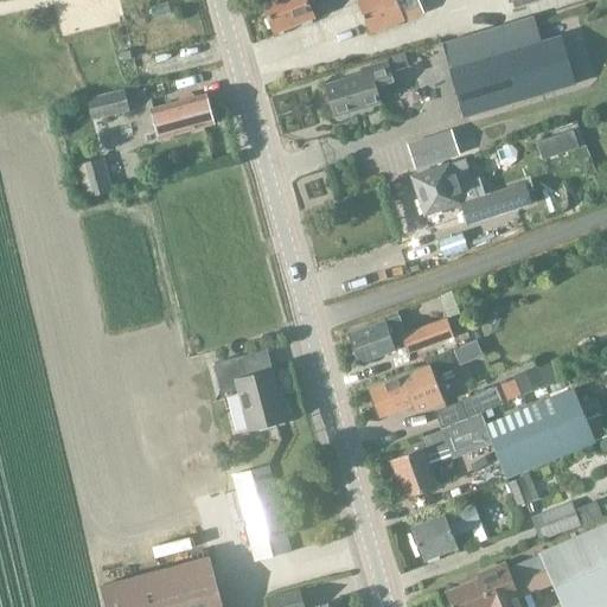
[(307,1),(308,0),(269,0),(262,2),(274,33),(314,18),(307,1)]
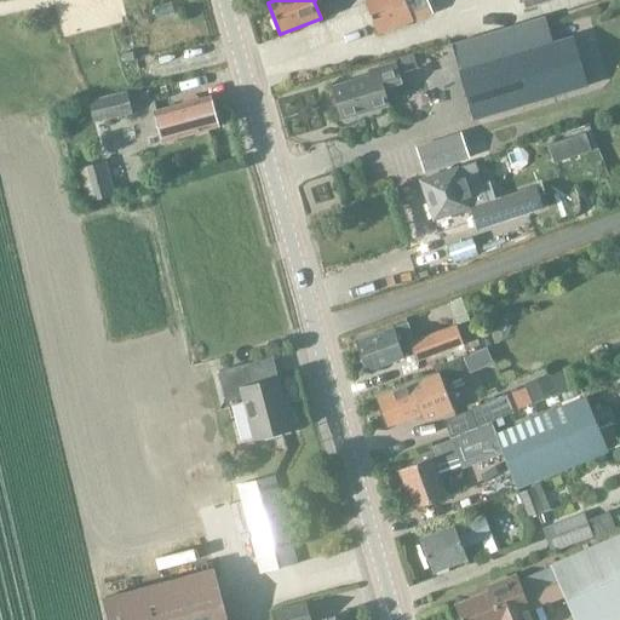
[(551,0),(366,0),(365,1),(378,35),(432,13),(426,0),(522,0),(526,9),(551,0)]
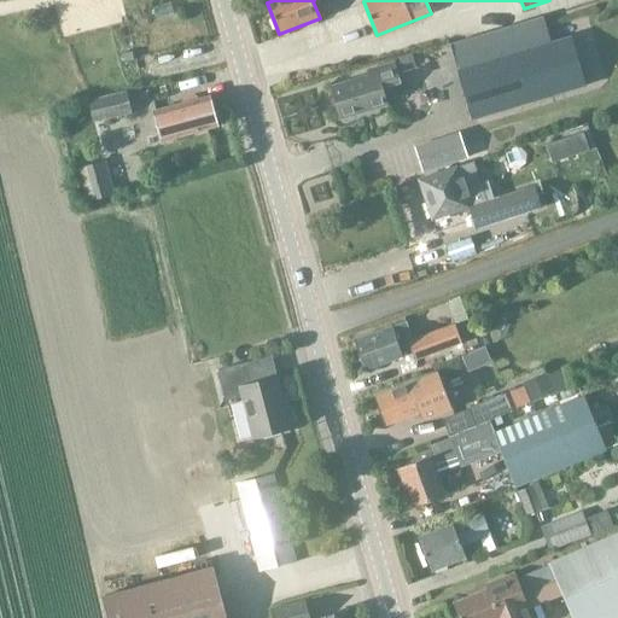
[(586,86),(571,38),(551,44),(542,18),(449,46),(458,71),(472,120),(586,86)]
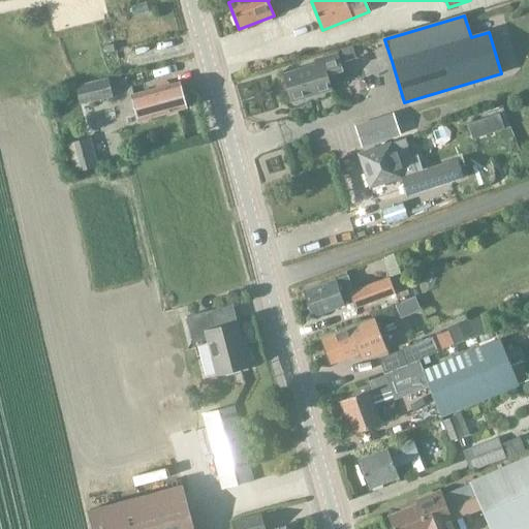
[(327,75),(342,71),(337,54),(314,61),(315,65),(283,74),(291,102),(331,91),(327,75)]
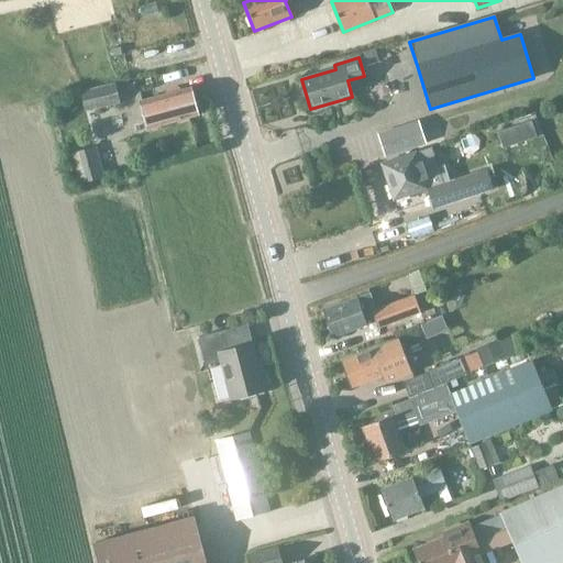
[(114,84),(80,92),(86,111),(120,103),(114,84)]
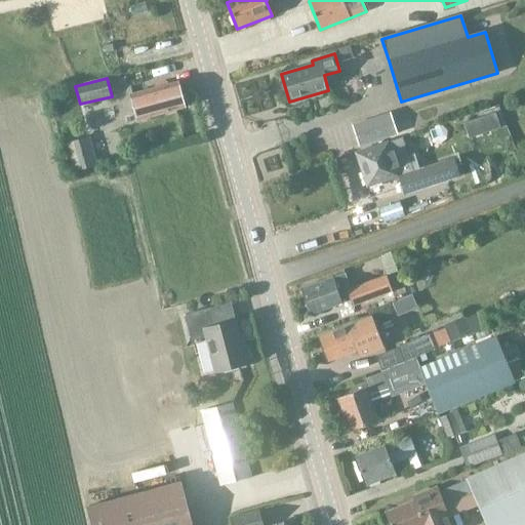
[(131,94),(134,108),(138,120),(185,108),(177,82),(131,94)]
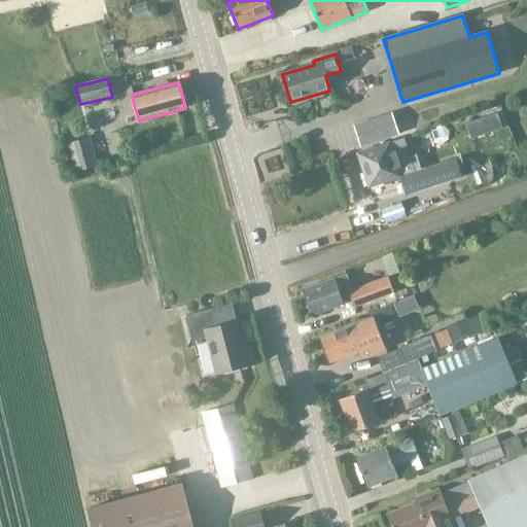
[(356,144),(399,130),(393,112),(350,126),(356,144)]
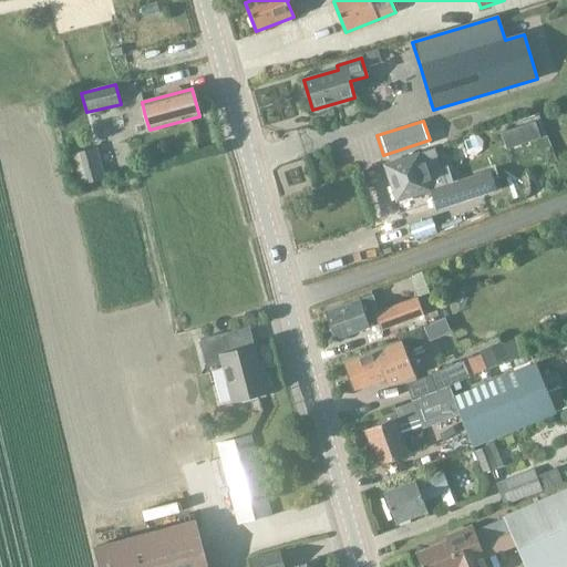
[(434,148),(383,165),(397,202),(431,191),(436,209),(462,200),(496,189),(490,171),(446,185),(434,148)]
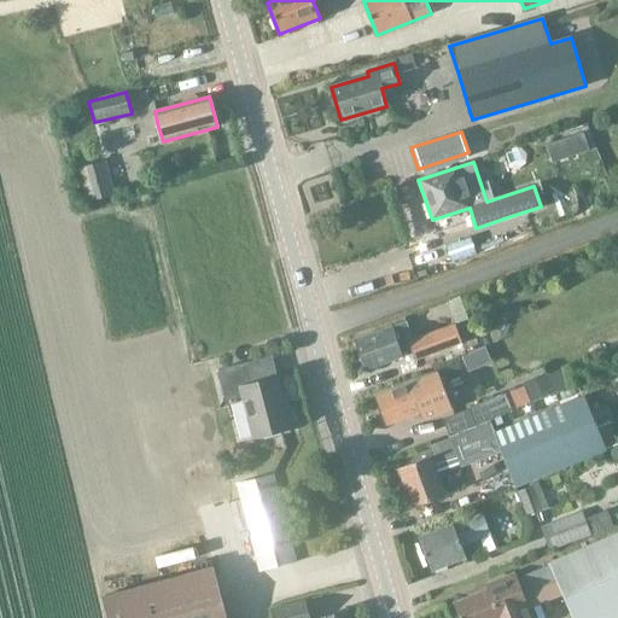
[(76,172),(85,204),(110,198),(101,165),(76,172)]
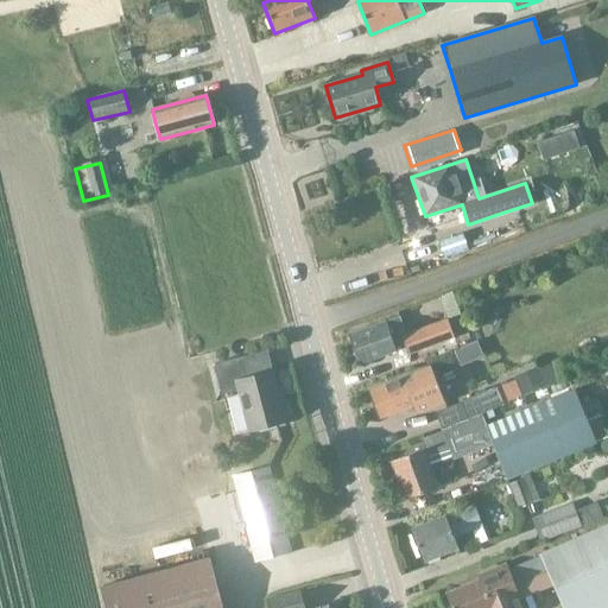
[(391,336),(405,331),(399,317),(350,334),(360,363),(396,352),(391,336)]
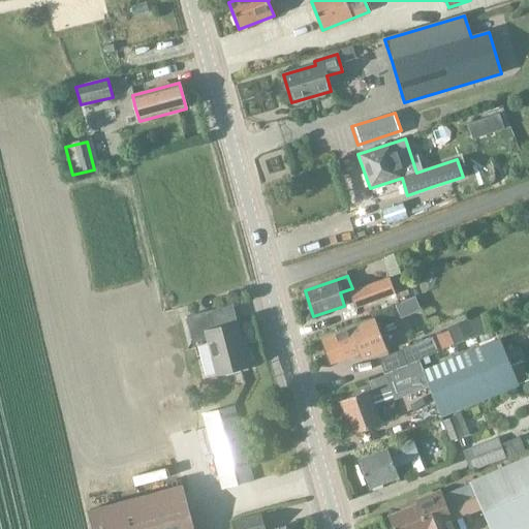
[(355,309),(395,294),(390,278),(349,292),(355,309)]
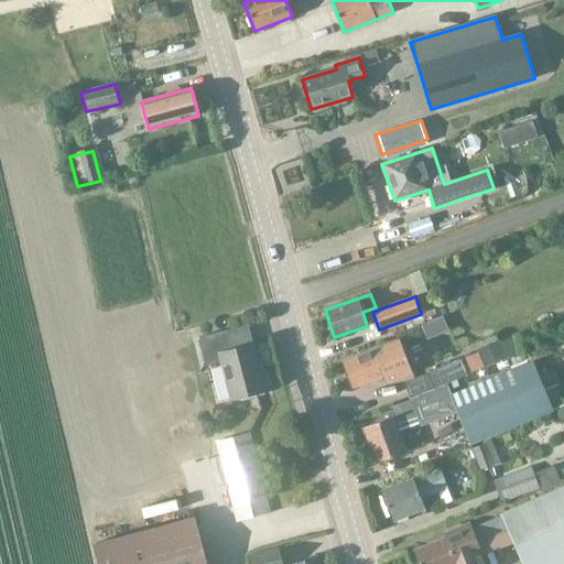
[(231,400),(269,390),(264,370),(260,371),(253,345),(231,350),(227,331),(198,338),(206,367),(221,362),(231,400)]
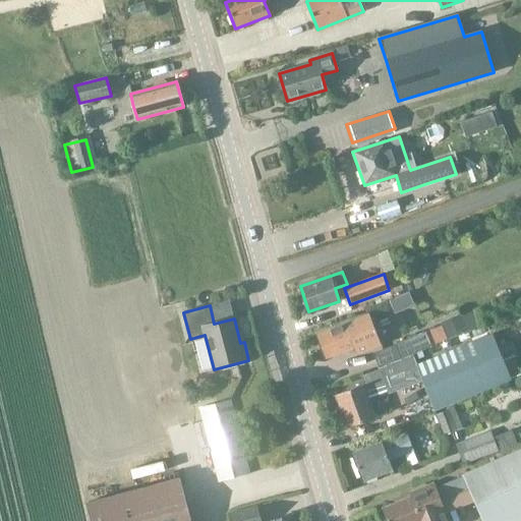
[(368,314),(315,335),(325,359),(354,348),(356,354),(381,345),(368,314)]
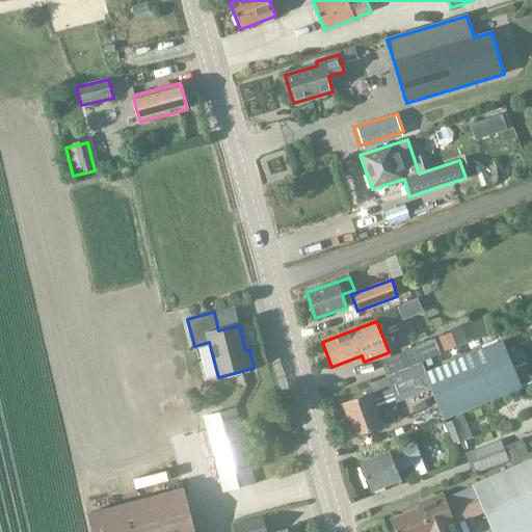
[(450,330),(457,348),(478,340),(470,321),(450,330)]
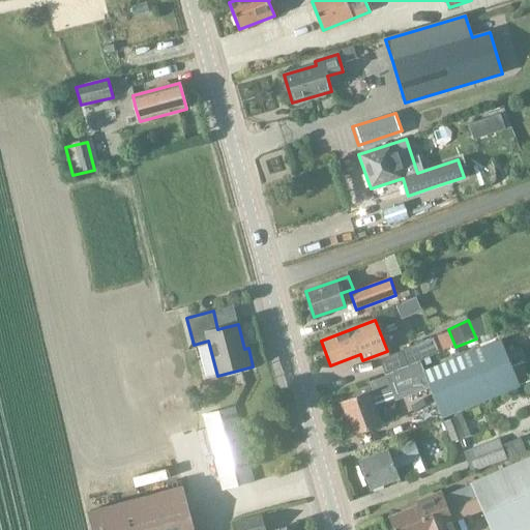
[(444,333),(403,350),(408,364),(449,348),(444,333)]
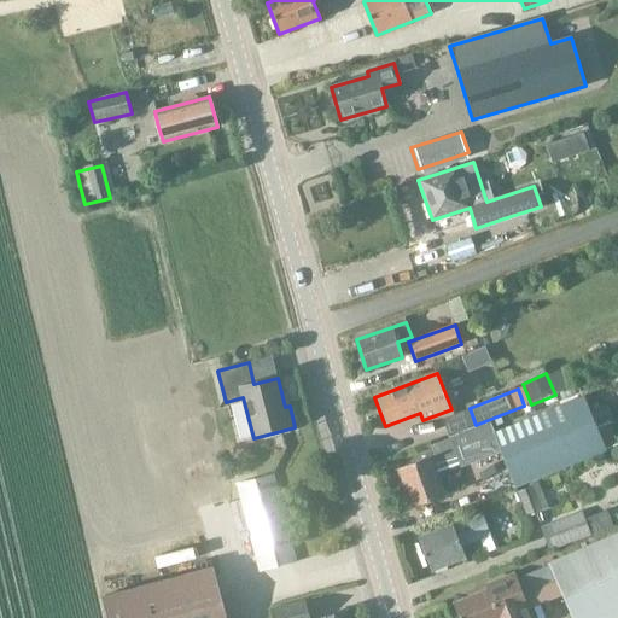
[(514,484),(604,449),(617,443),(610,423),(595,429),(583,396),(494,431),(499,445),(514,484)]
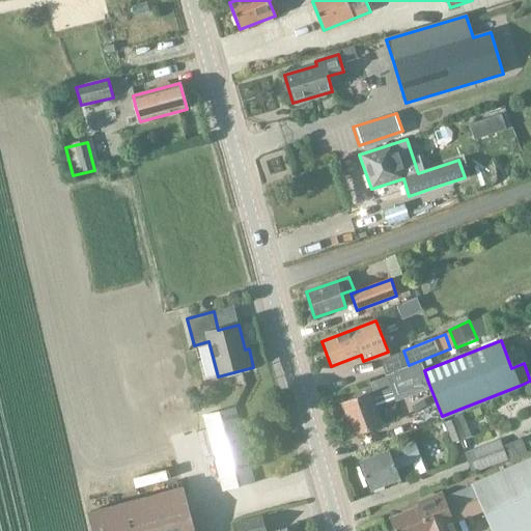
[(373,404),(428,383),(424,370),(421,362),(370,383),(373,391),(342,403),(355,437),(382,425),(373,404)]
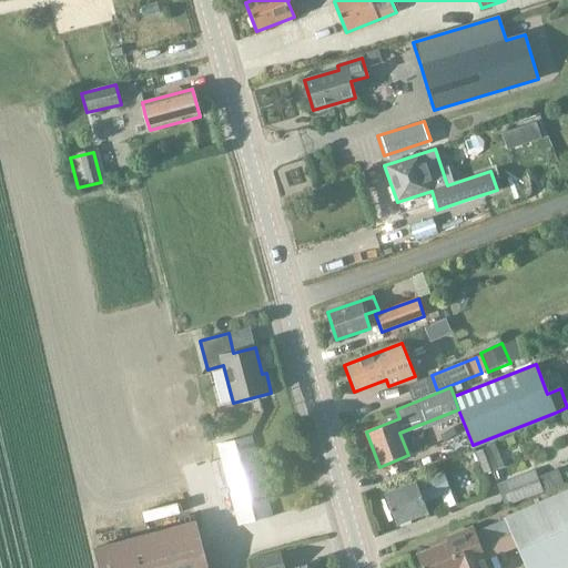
[(273,516),(252,436),(217,445),(237,526),(273,516)]
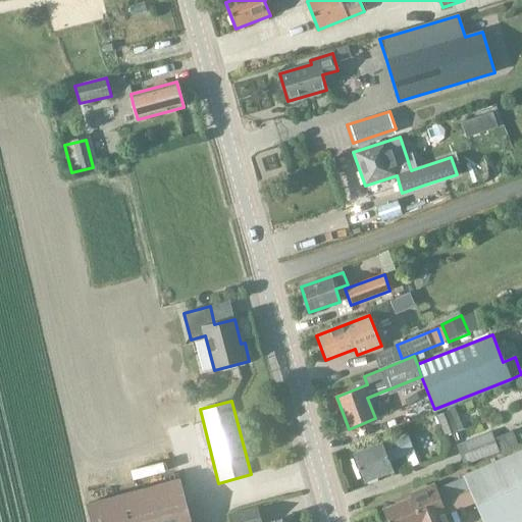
[(500,452),(518,445),(513,431),(494,438),(500,452)]
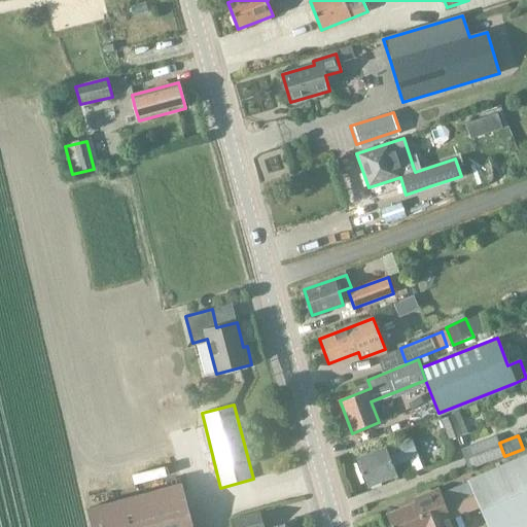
[(472,466),(502,455),(495,437),(465,449),(472,466)]
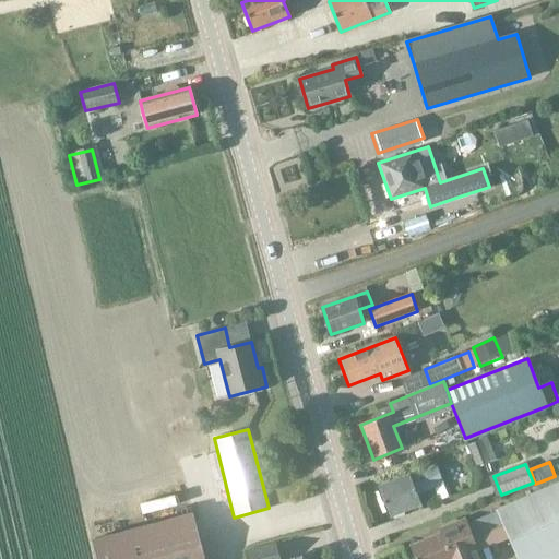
[(417,495),(443,484),(436,465),(409,476),(409,475),(377,488),(389,516),(420,504),(417,495)]
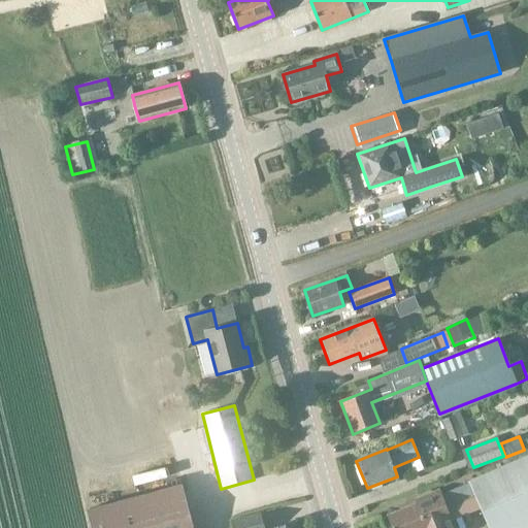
[(180,450),(185,467),(195,465),(191,448),(180,450)]
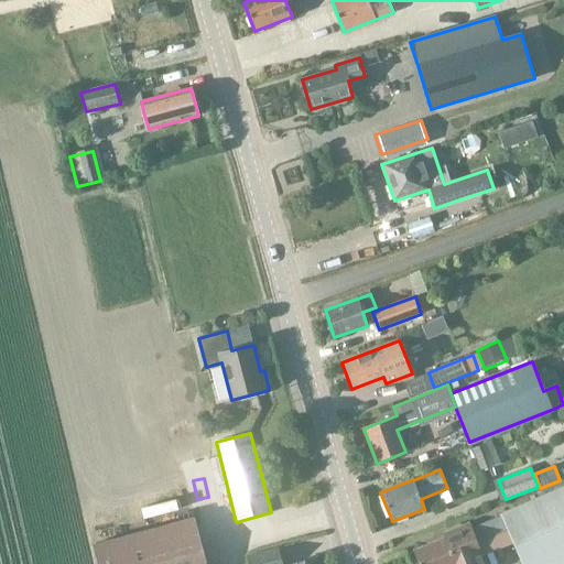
[(445,539),(414,551),(419,563),(484,563),(481,556),(483,555),(477,543),(509,531),(522,563),(561,563),(563,563),(563,486),(501,514),(502,517),(472,529),(469,523),(444,533),(445,539)]
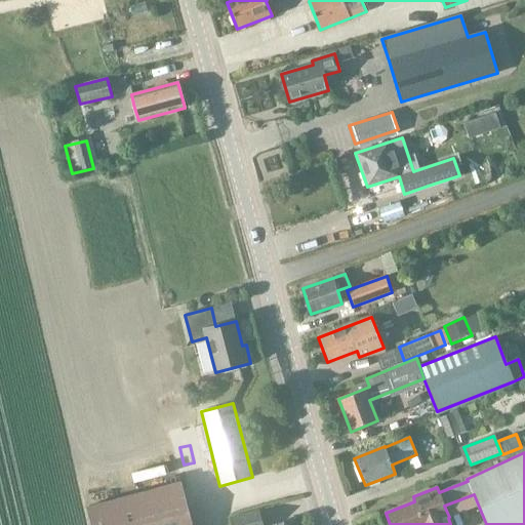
[(196,524),(186,482),(182,483),(90,506),(94,524),(196,524)]
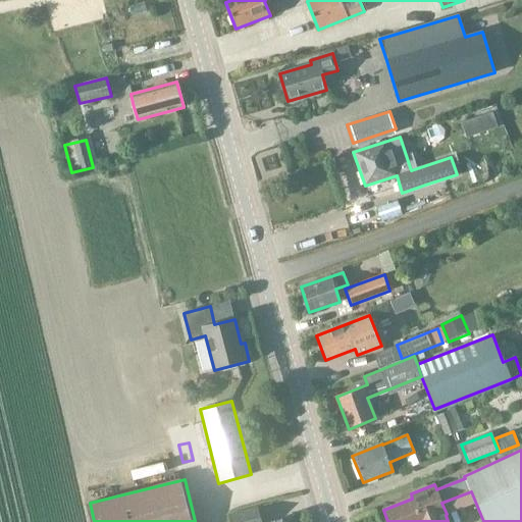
[(260,521),(257,508),(229,515),(230,521),(286,521),(285,519),(273,521),(260,521)]
